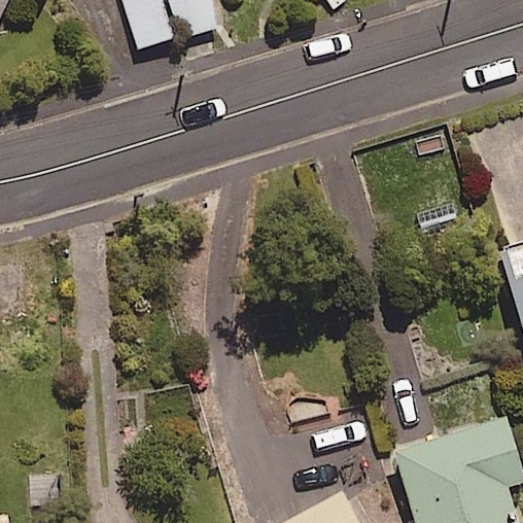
[(0,19),(9,0),(0,0),(0,19)]
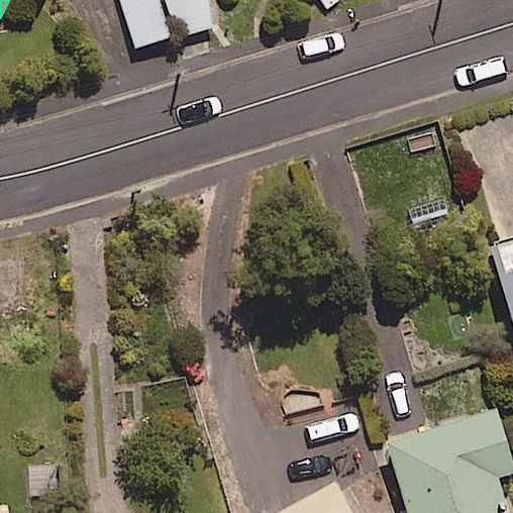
[(171,36),(159,0),(119,0),(135,47),(171,36)]
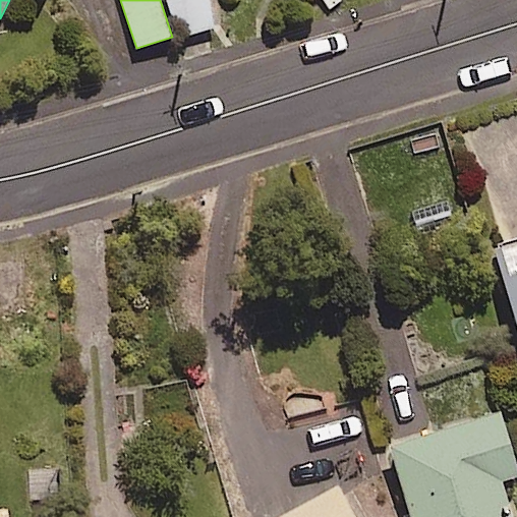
[(175,0),(179,33),(213,29),(210,0),(175,0)]
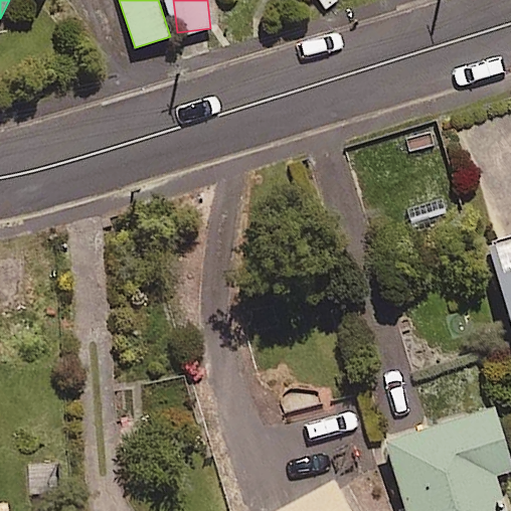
[(510,237),(492,243),(510,310),(510,237)]
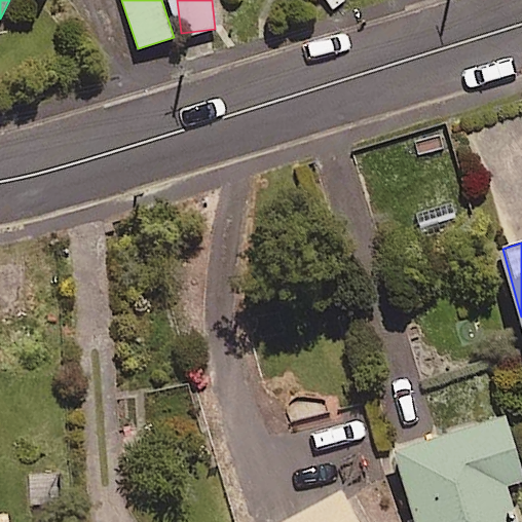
[(515,521),(505,487),(521,481),(521,472),(506,419),(395,453),(415,521),(515,521)]
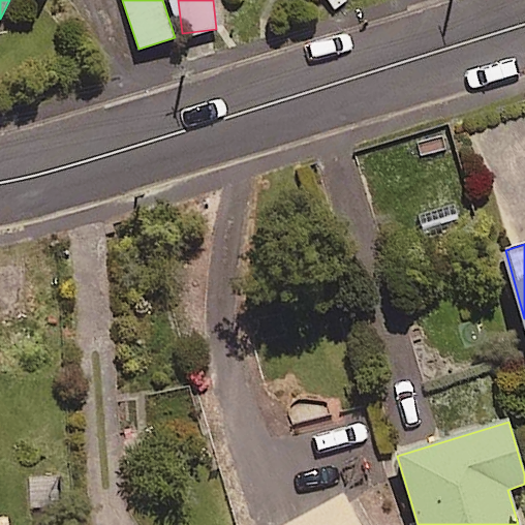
[(358,524),(342,495),(286,524),(358,524)]
